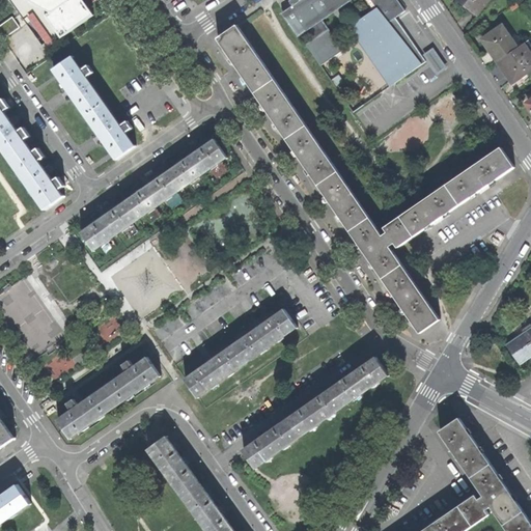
[(83,0),(9,0),(11,2),(14,0),(23,0),(24,0),(32,6),(42,10),(61,39),(94,17),(83,0)]
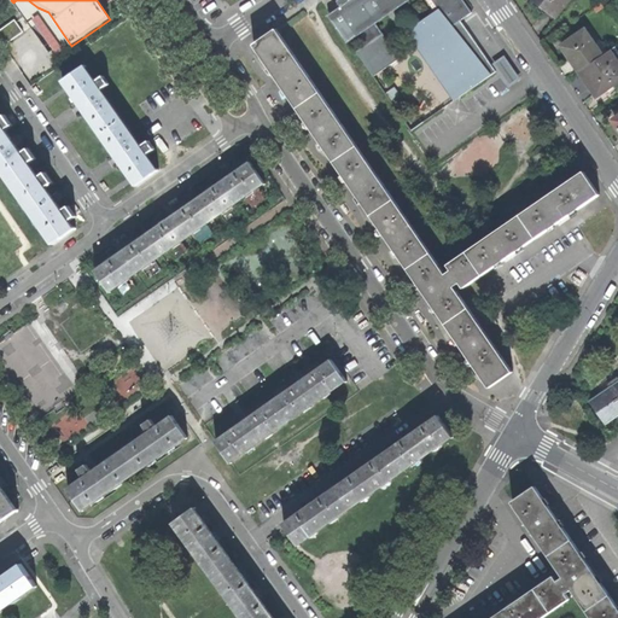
[(410,29),(458,98),(495,71),(484,56),(459,22),(471,15),(460,0),(356,0),(355,0),(337,0),(336,3),(342,11),(331,18),(345,40),(356,33),(366,45),(355,52),(372,77),(398,59),(372,22),(402,0),(424,0),(433,13),(410,29)]
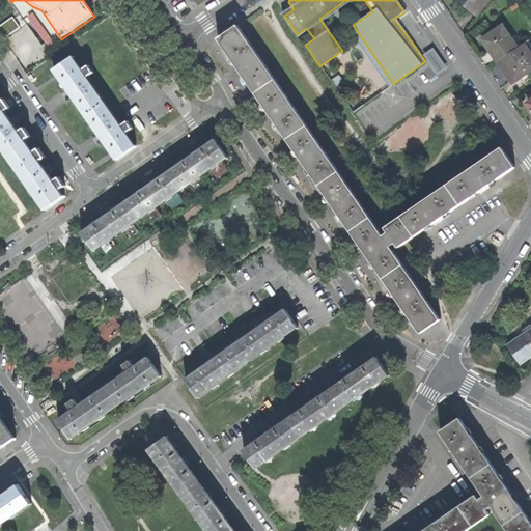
[(457,0),(464,5),(477,16),(488,0),(457,0)]
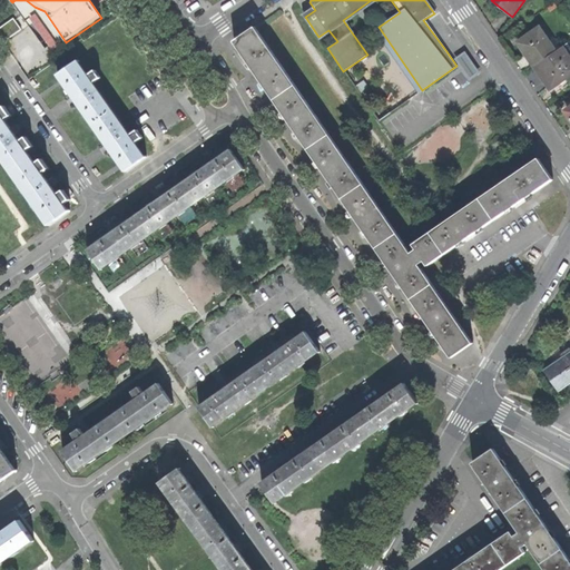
[(0,28),(6,38),(22,29),(17,18),(0,26),(0,28)]
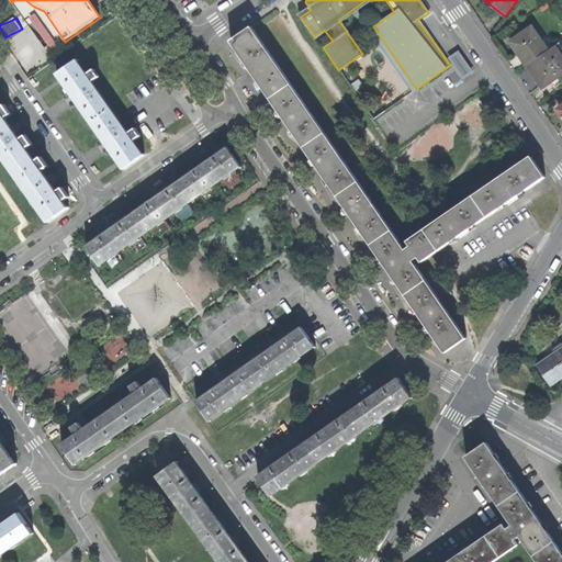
[(250,71),(270,100),(291,86),(251,27),(231,42),(250,71)]
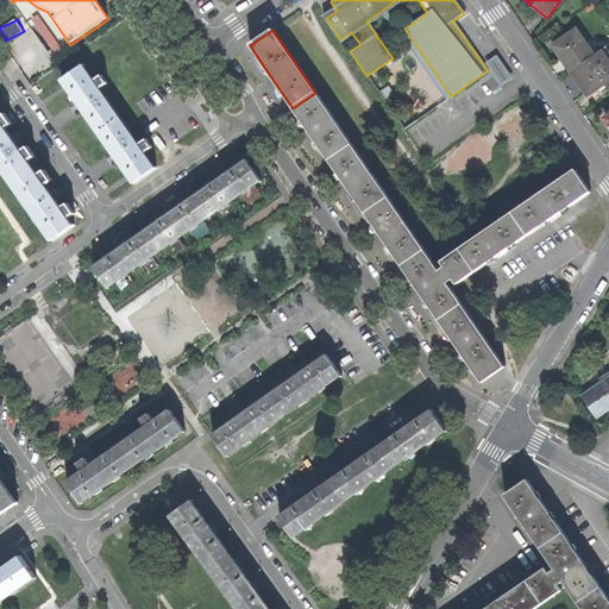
[(562,56),(571,69),(601,49),(594,38),(586,44),(576,30),(554,44),(562,56)]
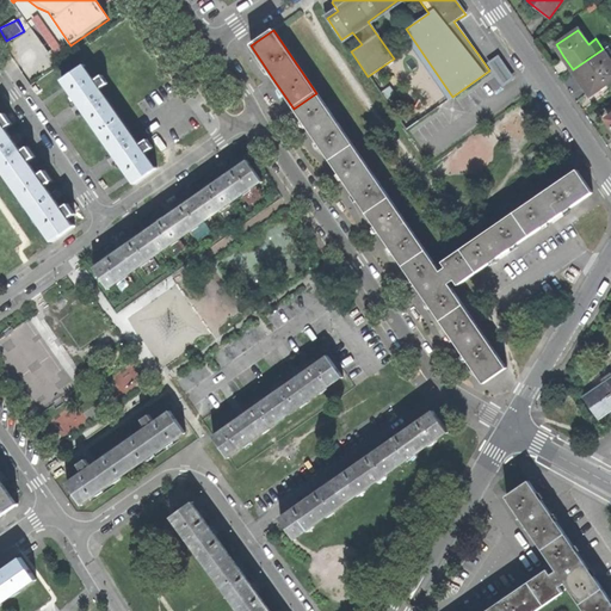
[(590,93),(610,79),(610,60),(603,49),(573,69),(582,84),(590,93)]
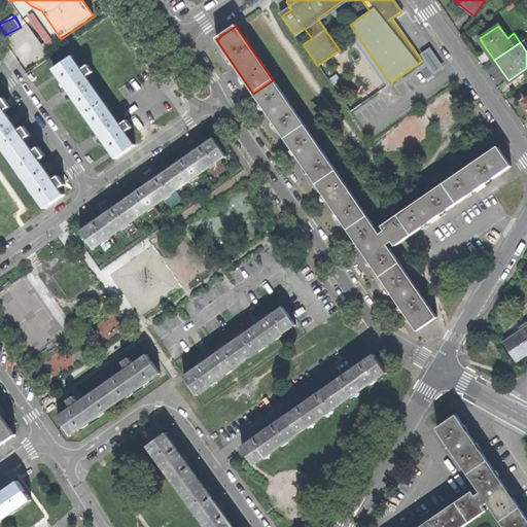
[(70,92),(85,113),(102,102),(84,78),(91,74),(85,67),(80,71),(72,59),(73,59),(72,57),(54,70),(54,71),(56,70),(70,92)]
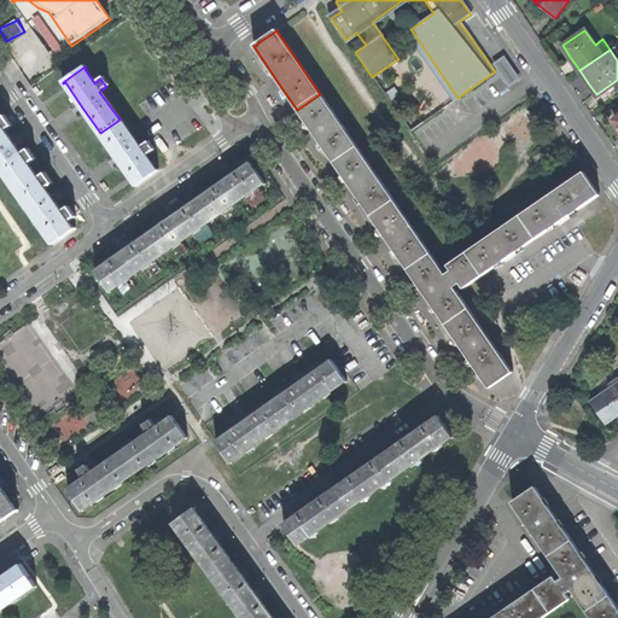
[(394,87),(384,94),(390,103),(400,97),(394,87)]
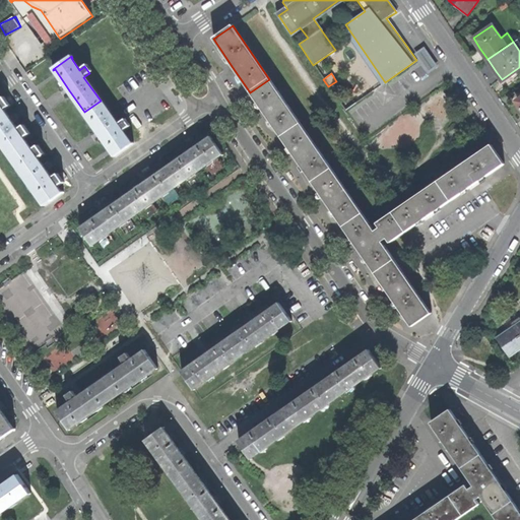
[(300,124),(269,79),(250,92),(266,116),(280,136),(300,124)]
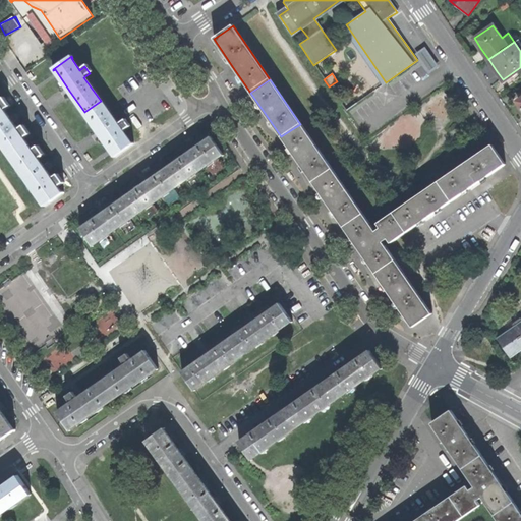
[(0,101),(0,140),(11,157),(27,145),(23,139),(30,135),(23,126),(17,131),(13,124),(14,123),(12,120),(10,117),(9,119),(4,112),(10,108),(4,99),(0,101)]
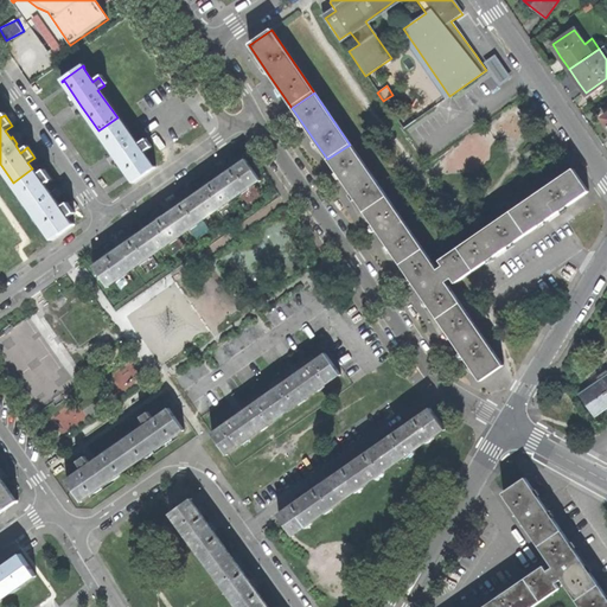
[(154,166),(153,167),(144,153),(149,149),(144,141),(138,146),(117,117),(98,131),(116,155),(134,180),(132,181),(133,183),(155,167),(154,166)]
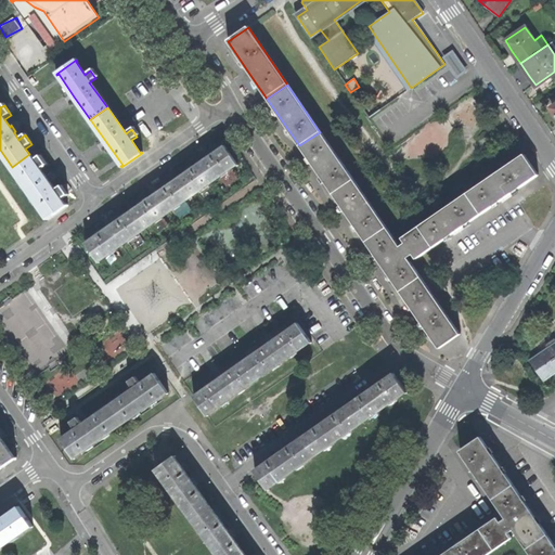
[(317,170),(333,193),(353,180),(320,132),(299,145),(317,170)]
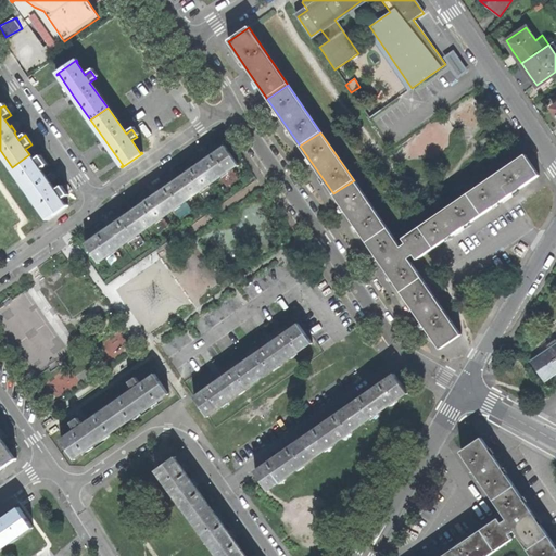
[(237,166),(238,165),(225,147),(224,147),(224,149),(204,162),(203,161),(201,162),(198,164),(199,166),(178,180),(190,197),(236,165),(237,166)]
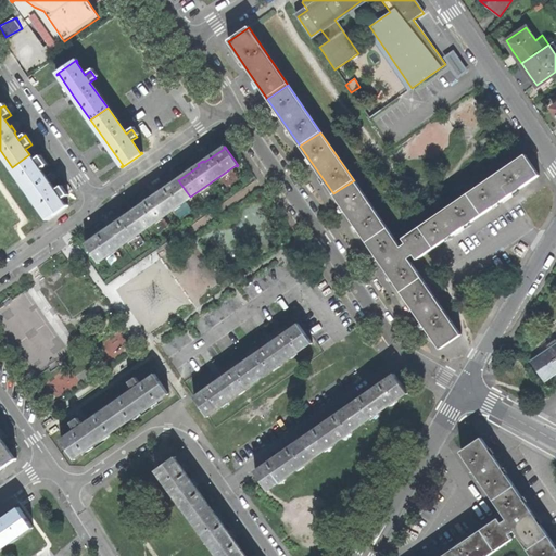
[(35,162),(29,154),(12,167),(48,218),(47,219),(67,205),(66,204),(65,205),(62,201),(68,196),(62,187),(55,191),(50,184),(52,182),(50,180),(48,177),(46,178),(41,171),(48,166),(41,158),(35,162)]
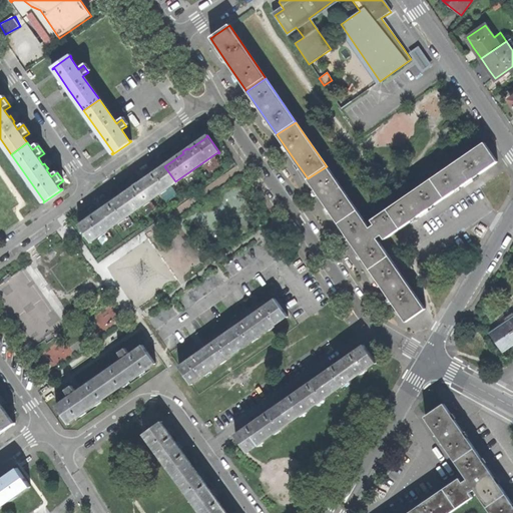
[(484,143),(432,178),(444,197),(466,182),(497,161),(484,143)]
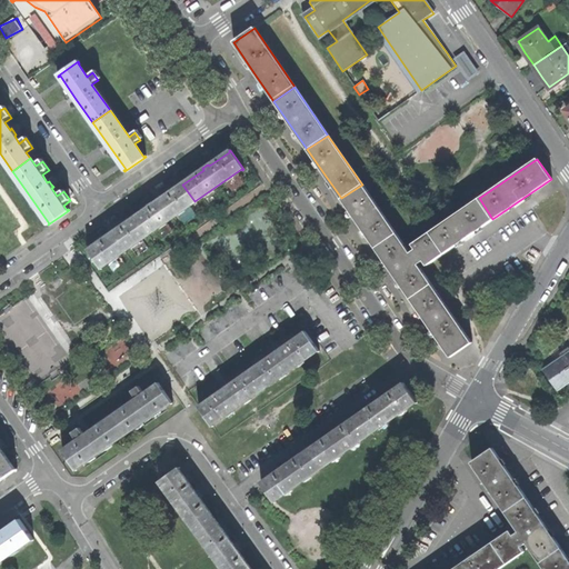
[(148,235),(195,201),(182,185),(162,198),(161,197),(158,199),(155,201),(157,203),(136,217),(148,235)]
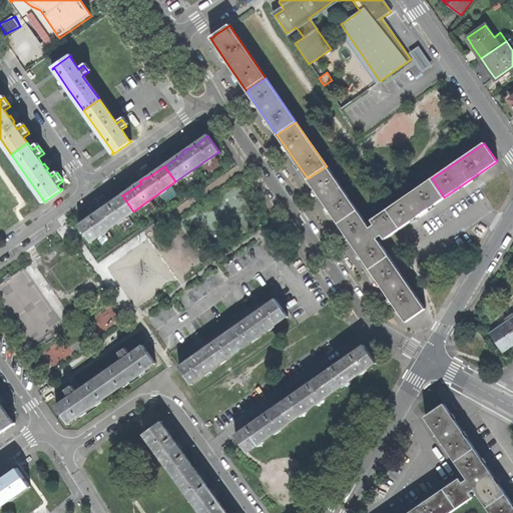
[(327,166),(308,178),(323,201),(338,222),(357,210),(327,166)]
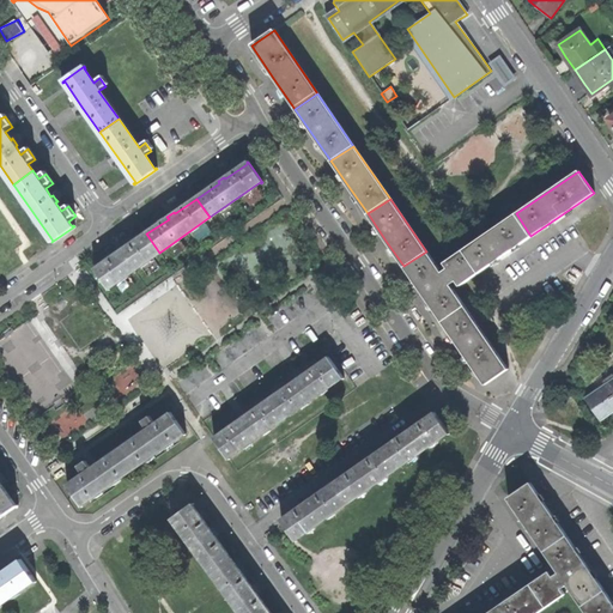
[(448,268),(441,272),(449,284),(456,280),(460,285),(496,261),(530,236),(516,213),(444,262),(448,268)]
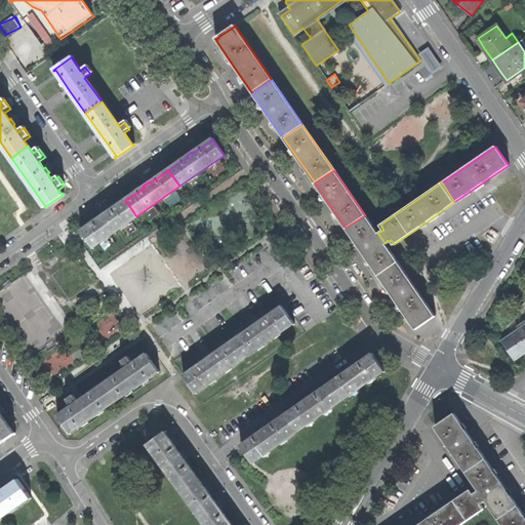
[(94,246),(136,216),(125,200),(106,213),(105,212),(103,214),(99,215),(101,217),(82,230),(80,230),(93,248),(94,247),(94,246)]
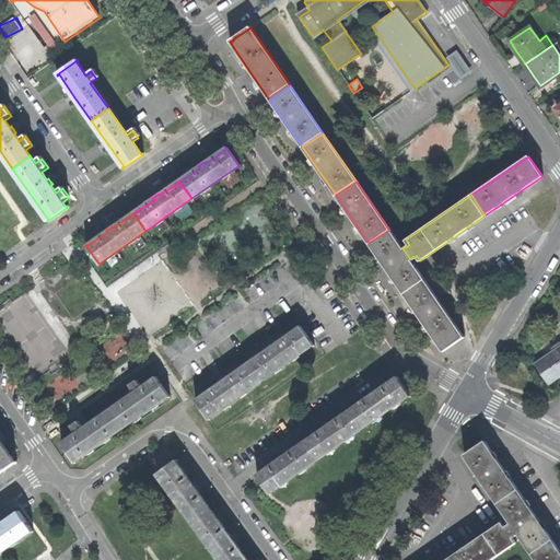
[(389,230),(369,243),(385,267),(404,293),(424,279),(410,259),(403,248),(389,230)]
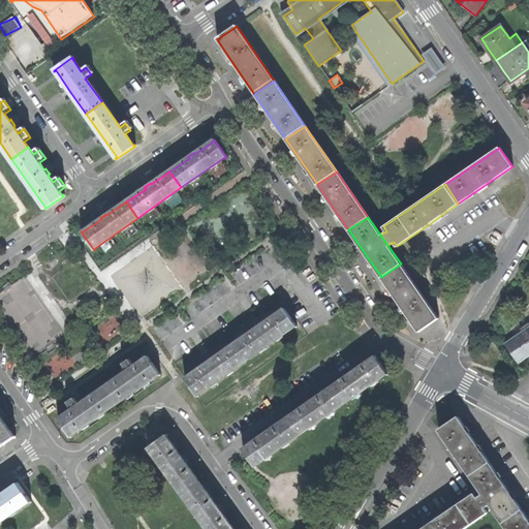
[(399,303),(418,331),(438,317),(401,263),(381,277),(399,303)]
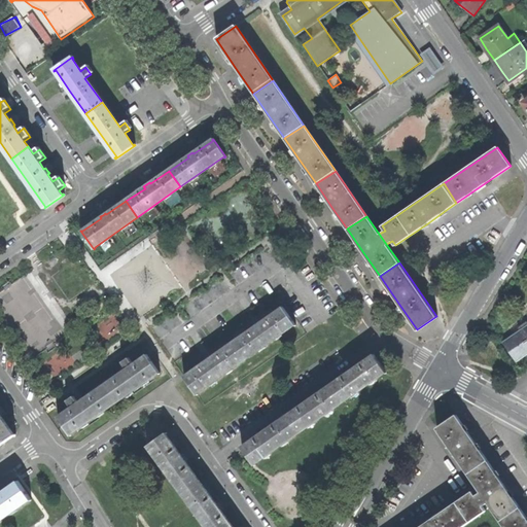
[(255,326),(234,342),(245,358),(293,323),(294,325),(295,324),(282,306),(281,307),(282,308),(260,322),(259,321),(257,323),(254,325),(255,326)]
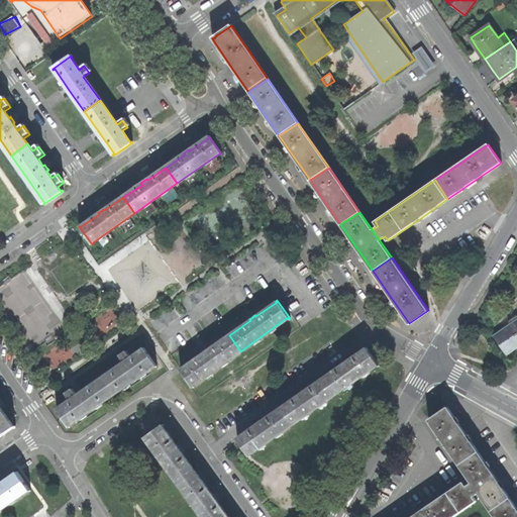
[(516,318),(493,335),(507,354),(516,346),(516,318)]
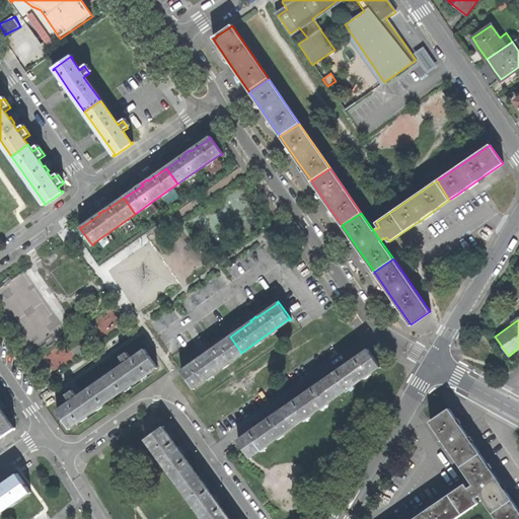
[(195,387),(194,386),(241,353),(230,337),(209,352),(208,350),(204,353),(202,354),(203,356),(182,370),(181,369),(180,370),(194,388),(195,387)]
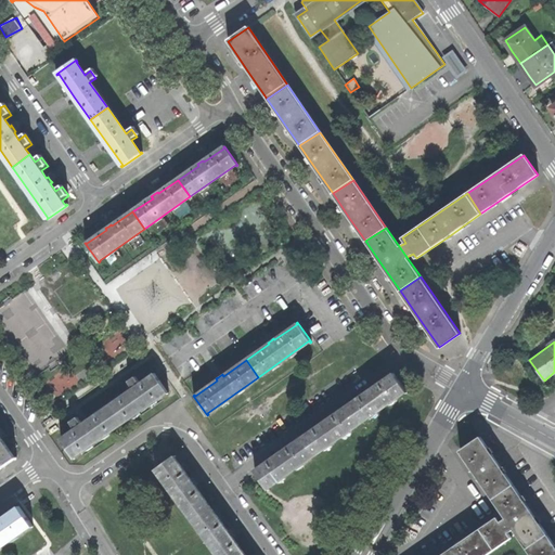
[(131,390),(108,407),(120,424),(167,392),(167,394),(168,392),(155,372),(153,373),(154,374),(141,384),(137,378),(130,383),(134,388),(131,390)]
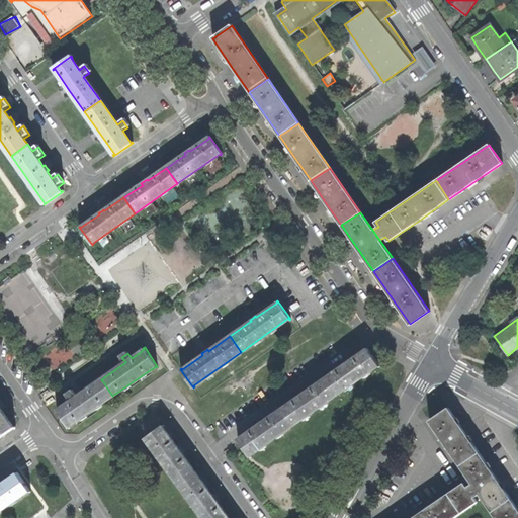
[(343,365),(324,378),(336,395),(378,365),(379,366),(379,365),(366,347),(365,347),(367,349),(348,362),(347,360),(344,362),(342,364),(343,365)]
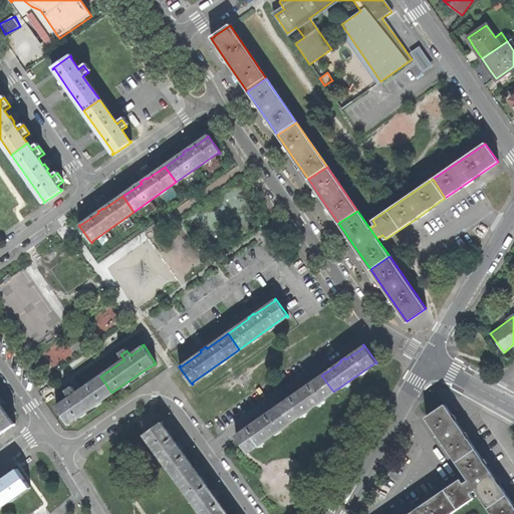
[(298,393),(279,406),(290,422),(333,392),(321,375),(303,389),(302,388),(299,390),(296,391),(298,393)]
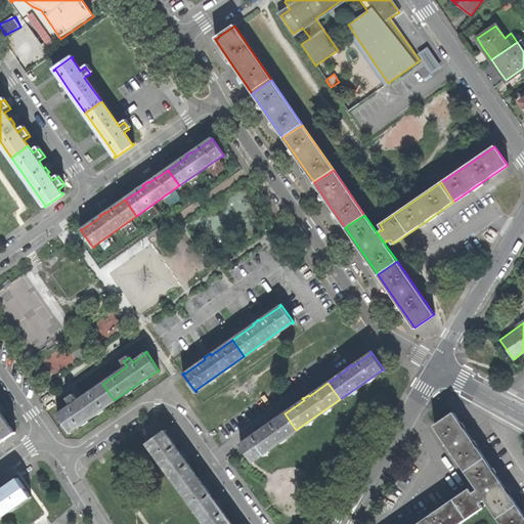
[(72,432),(71,431),(114,400),(102,384),(82,398),(79,400),(75,395),(69,399),(72,405),(59,413),(58,412),(57,413),(71,432),(72,432)]
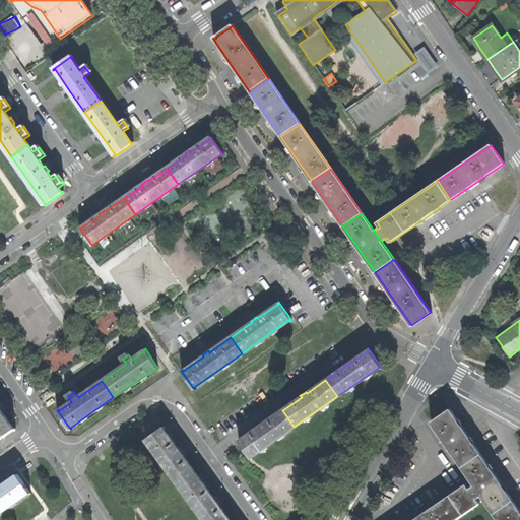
[(15,427),(13,428),(1,409),(3,408),(1,405),(0,404),(0,439),(16,428),(15,427)]
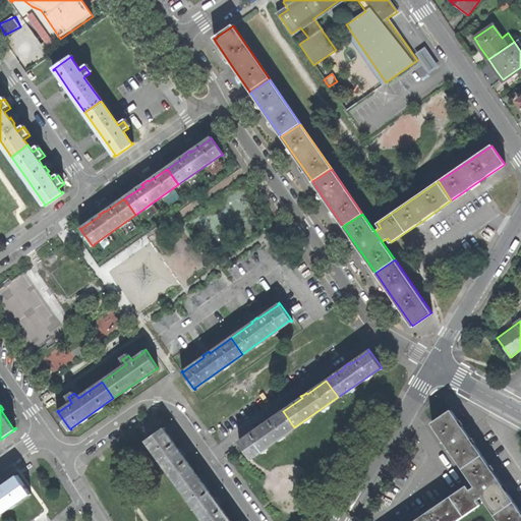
[(500,520),(520,520),(520,510),(500,478),(466,429),(452,409),(431,422),(474,485),(470,488),(467,484),(438,504),(412,520),(455,520),(480,504),(477,499),(482,496),(500,520)]
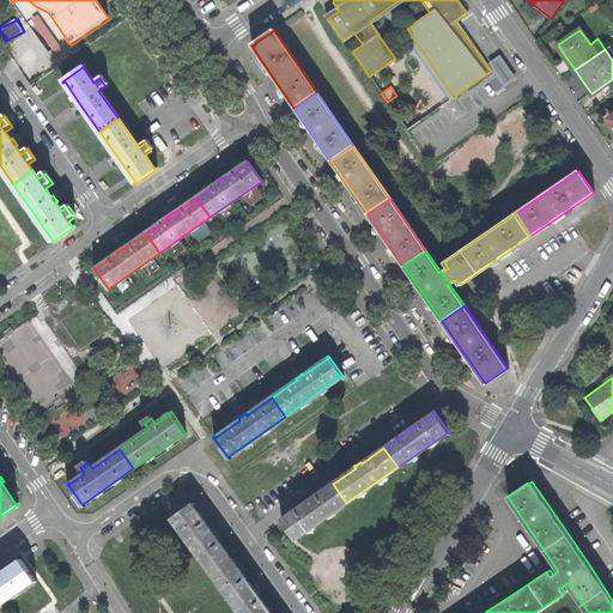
[(297,539),(296,538),(346,503),(333,484),(310,499),(309,497),(305,501),(303,502),(304,504),(283,519),(281,517),(280,519),(296,540),(297,539)]
